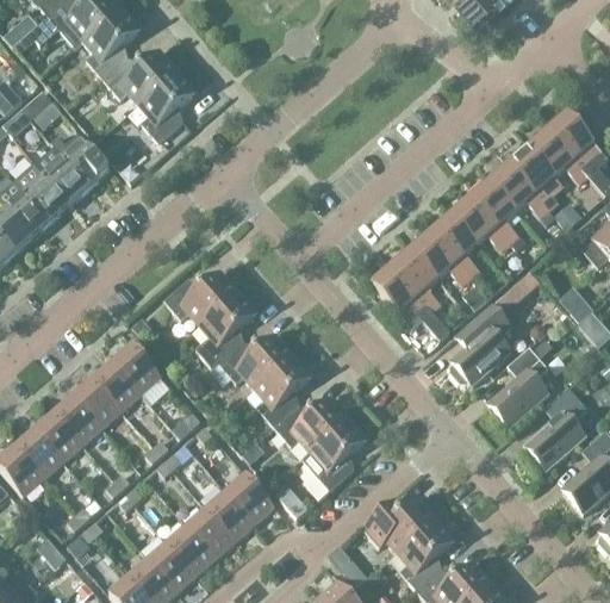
[(31,0),(37,6),(38,5),(48,16),(66,0),(31,0)]
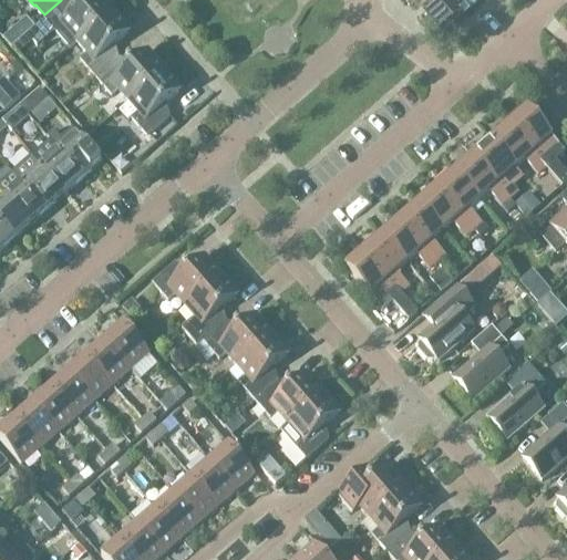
[(61,0),(44,14),(54,26),(60,33),(70,44),(76,38),(111,9),(107,6),(107,0),(81,0),(76,4),(72,0),(61,0)]
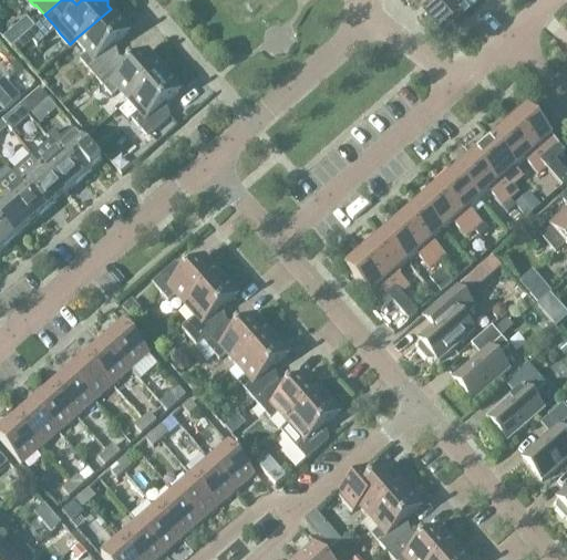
[(436,0),(449,13),(463,0),(436,0)]
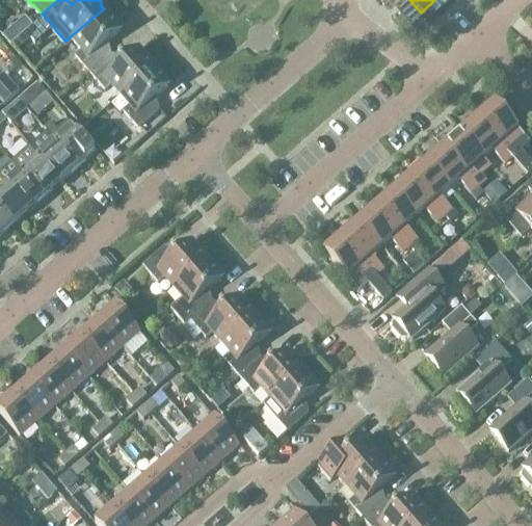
[(75,52),(89,69),(111,50),(103,41),(120,27),(118,25),(121,23),(112,12),(106,11),(104,8),(72,35),(81,46),(75,52)]
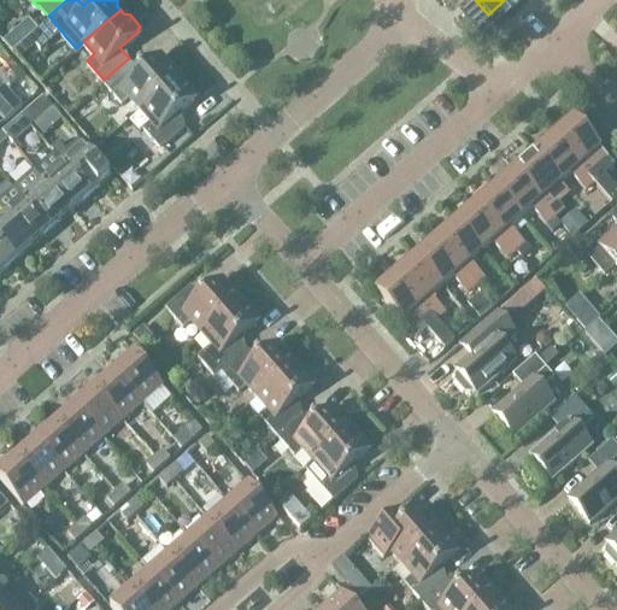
[(27,15),(3,36),(12,47),(36,27),(27,15)]
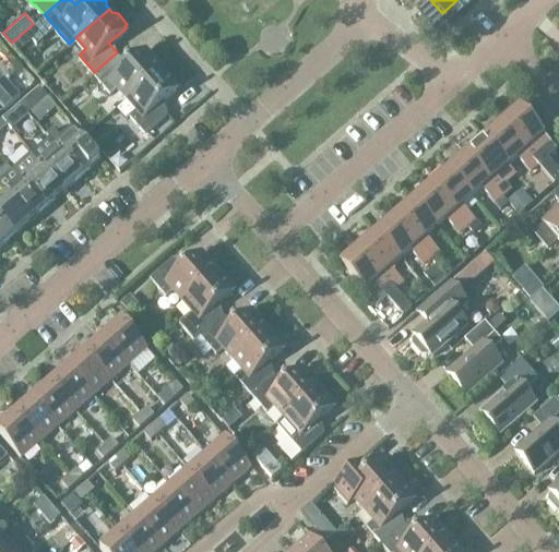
[(33,24),(11,43),(16,49),(31,38),(34,42),(54,25),(44,14),(33,24)]
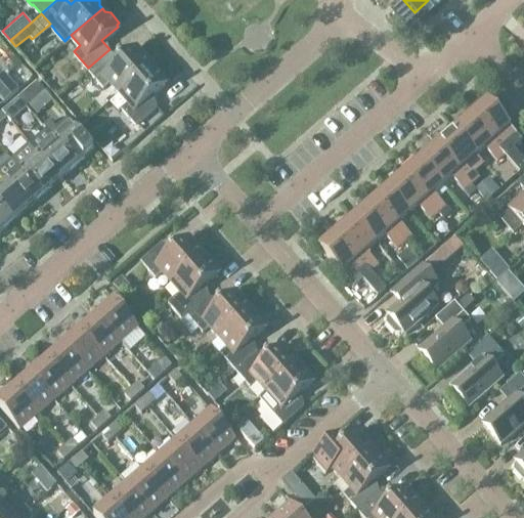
[(110,79),(119,89),(149,62),(146,59),(146,54),(137,43),(135,46),(133,44),(118,58),(110,49),(88,68),(103,85),(110,79)]
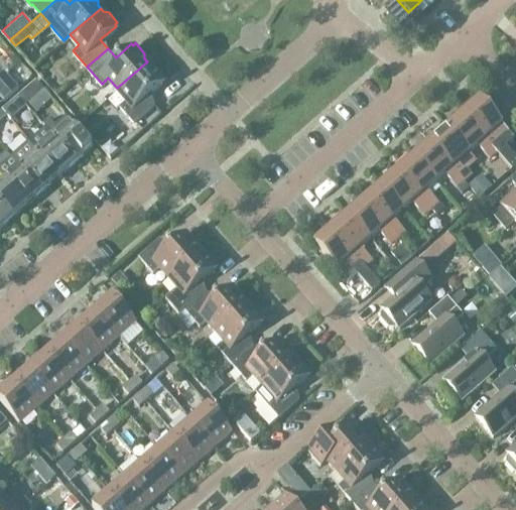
[(147,61),(117,88),(126,98),(119,104),(134,121),(155,102),(147,93),(162,80),(161,78),(164,76),(155,66),(150,65),(147,61)]
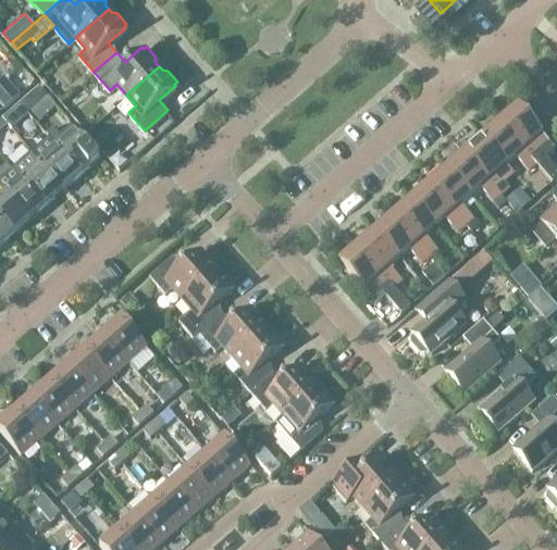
[(38,82),(19,99),(28,110),(48,92),(38,82)]
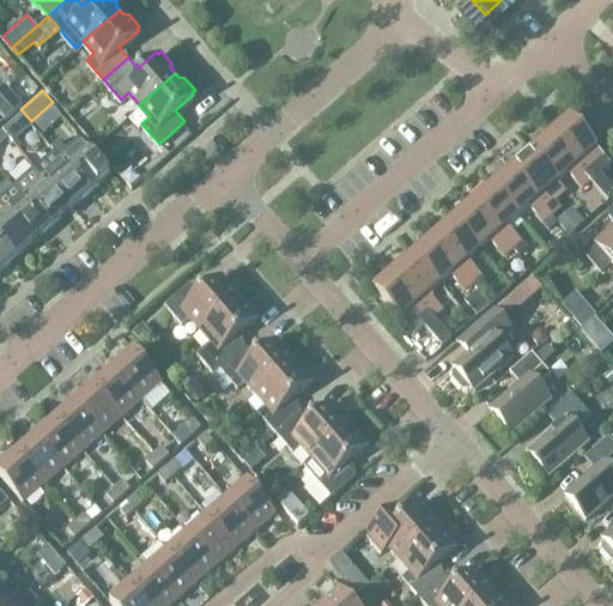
[(0,94),(0,109),(5,115),(12,108),(0,94)]
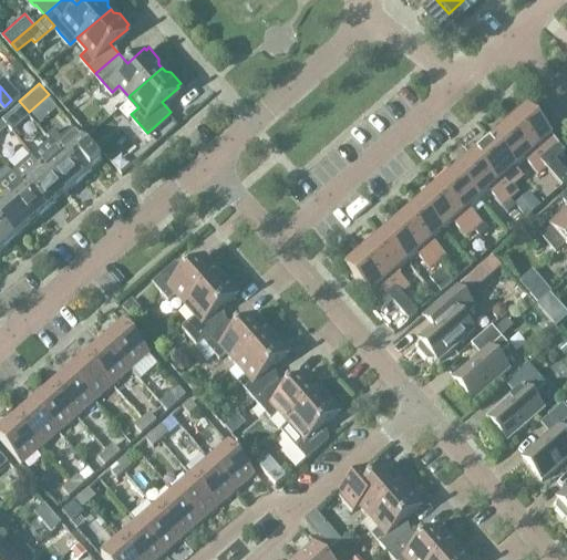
[(29,112),(19,101),(2,115),(11,126),(29,112)]
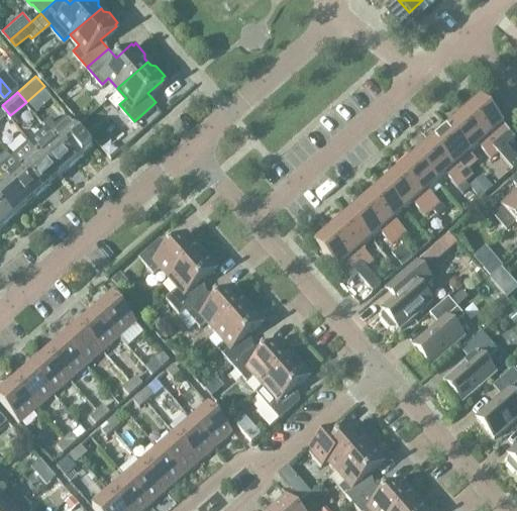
[(463,110),(498,148),(513,166),(516,162),(516,154),(507,142),(515,134),(503,120),(504,120),(482,95),(463,110)]
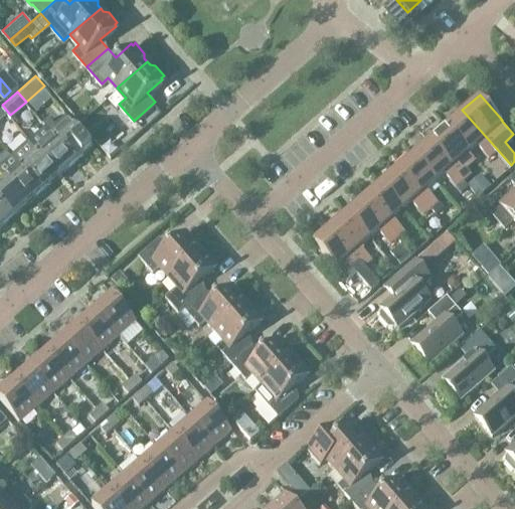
[(462,110),(446,124),(468,149),(477,141),(489,155),(496,148),(462,110)]
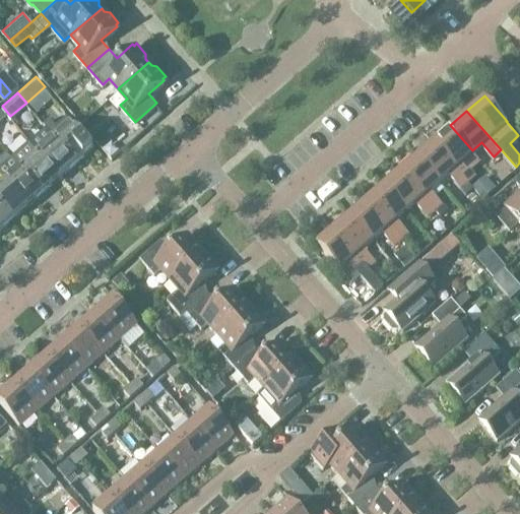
[(42,121),(44,123),(76,159),(93,144),(66,114),(57,121),(50,114),(42,121)]
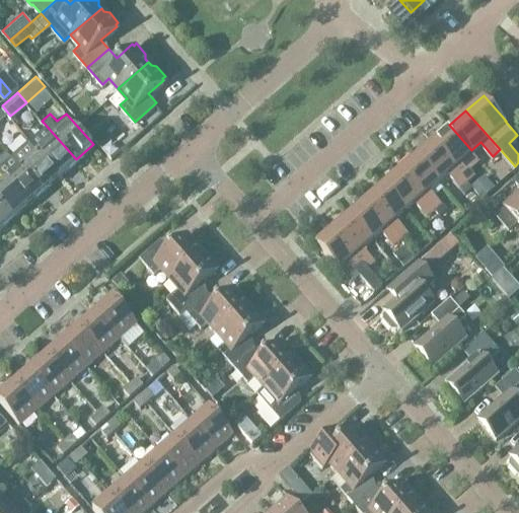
[(44,123),(27,137),(60,173),(76,159),(44,123)]
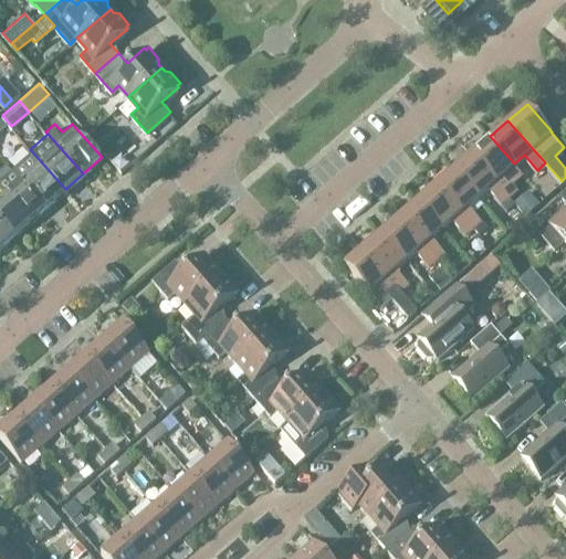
[(490,136),(472,151),(510,194),(517,187),(515,185),(525,176),(514,164),(490,136)]
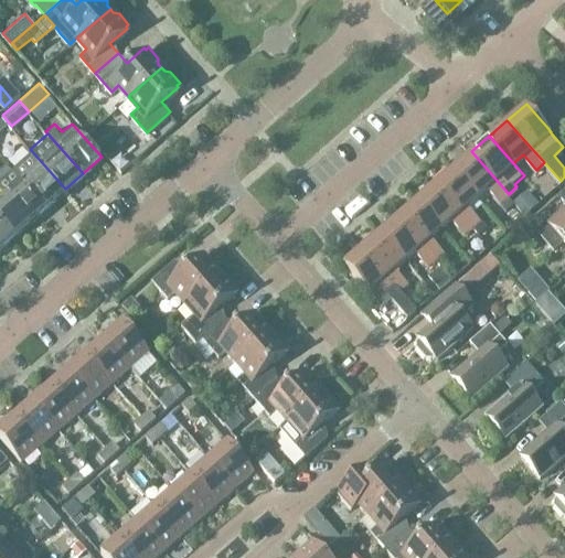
[(30,149),(12,164),(46,204),(65,189),(30,149)]
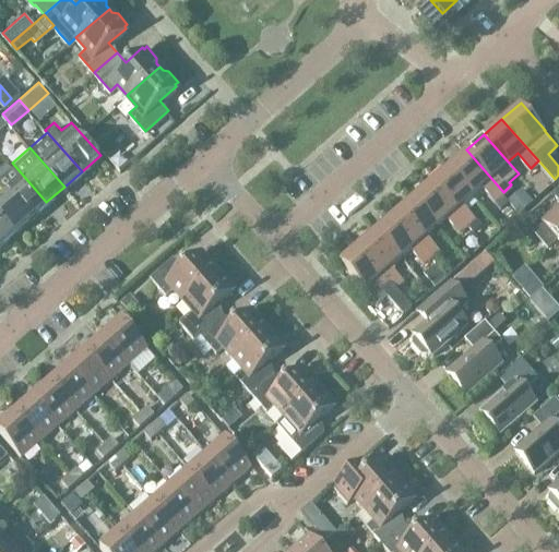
[(466,150),(448,165),(472,192),(482,184),(495,199),(503,192),(466,150)]
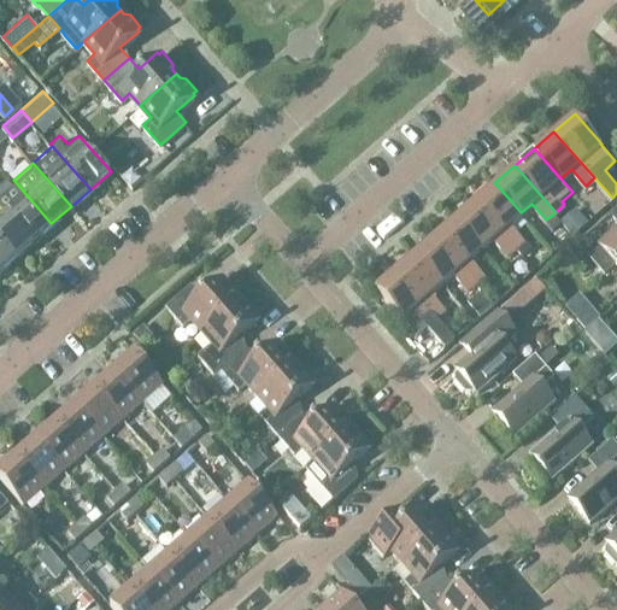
[(0,191),(0,204),(3,209),(31,241),(51,223),(13,180),(0,191)]
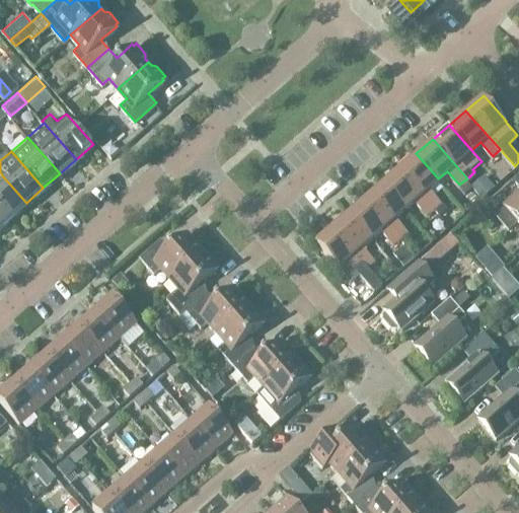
[(416,153),(399,167),(434,207),(441,201),(430,187),(438,178),(416,153)]
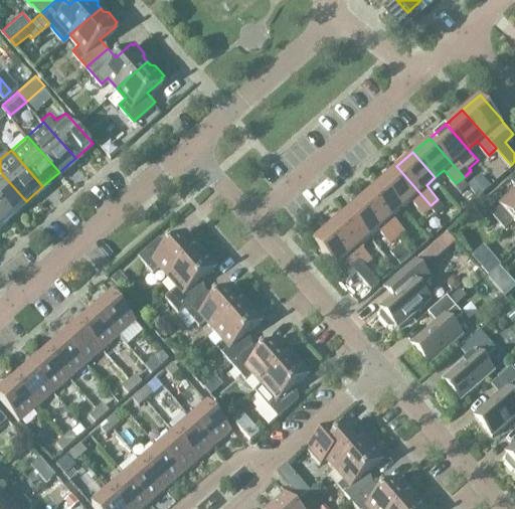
[(396,166),(380,181),(402,206),(411,198),(423,212),(431,205),(396,166)]
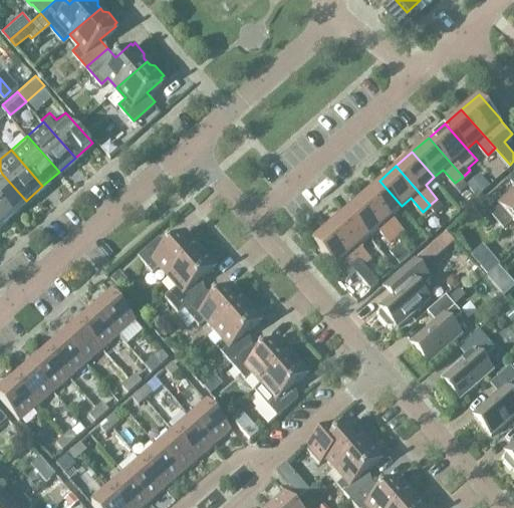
[(479,170),(467,181),(467,182),(477,193),(489,183),(489,182),(479,170)]
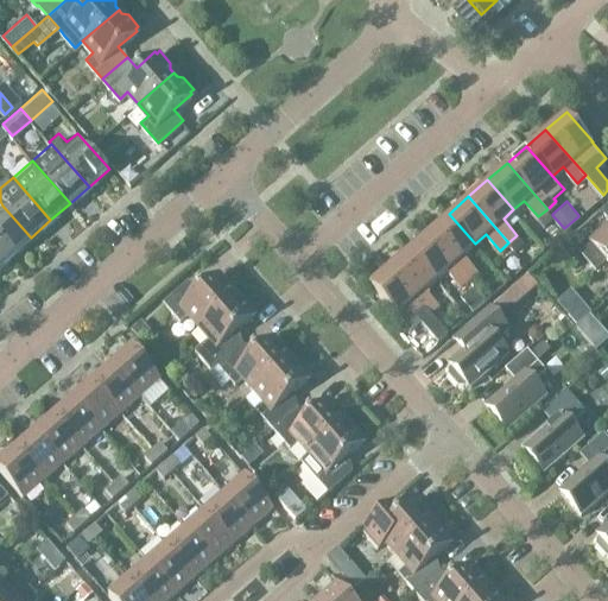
[(2,206),(0,207),(0,240),(12,254),(31,238),(2,206)]
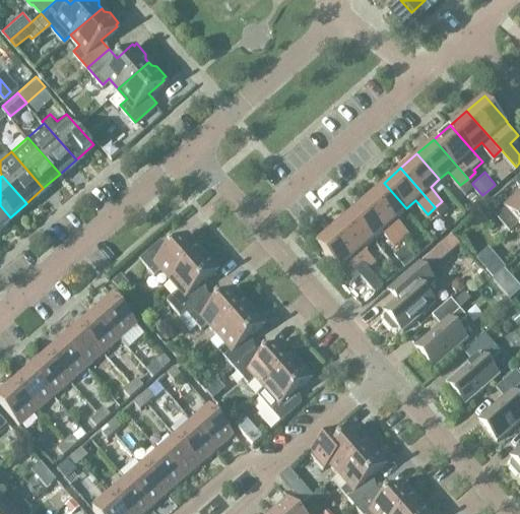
[(468,179),(460,185),(464,190),(472,184),(468,179)]
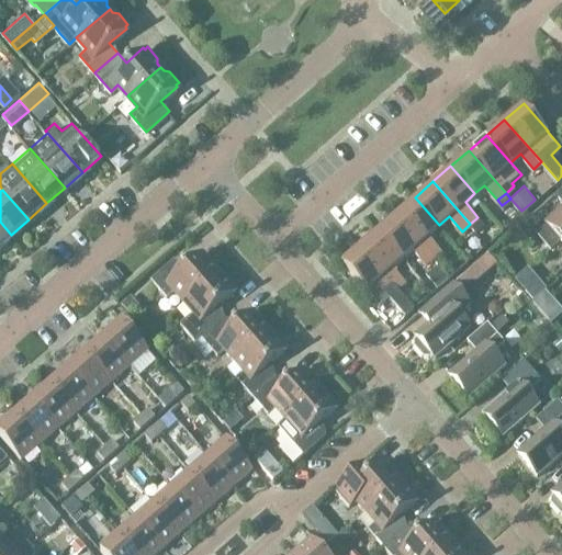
[(415,197),(396,213),(434,256),(441,249),(429,234),(439,225),(415,197)]
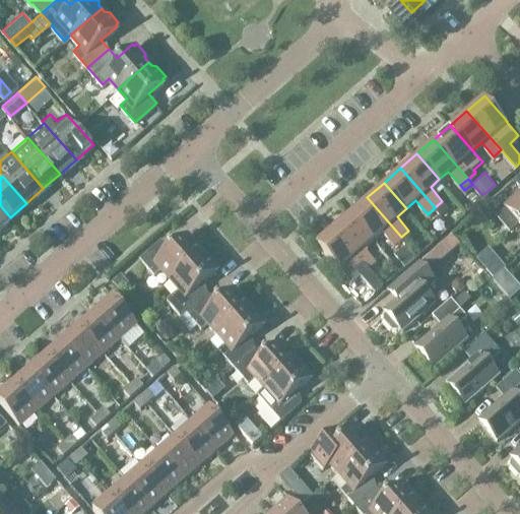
[(510,227),(519,218),(519,219),(519,189),(505,202),(507,204),(497,212),(510,227)]
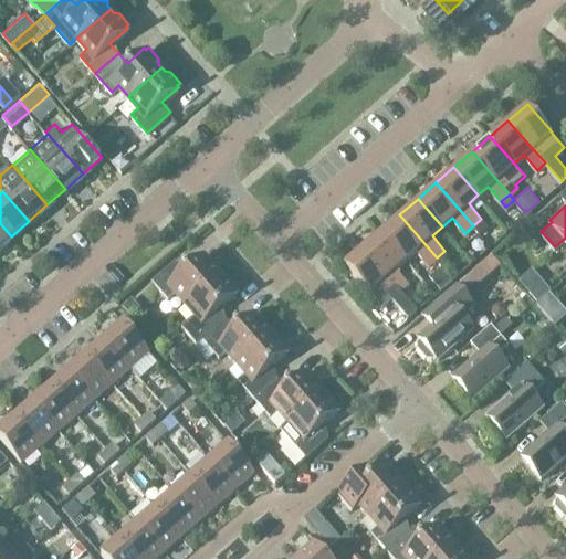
[(399,214),(381,230),(406,259),(416,250),(429,264),(437,257),(399,214)]
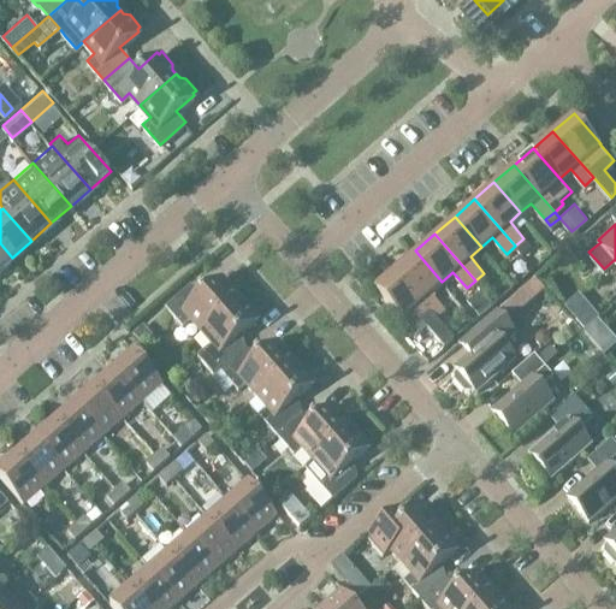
[(523,238),(515,246),(521,253),(531,244),(525,237),(523,238)]
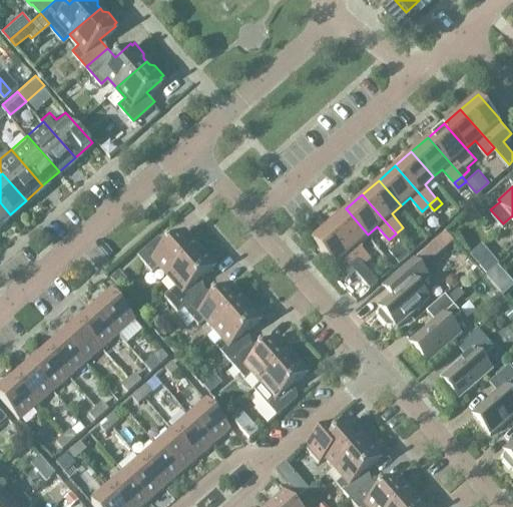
[(0,202),(0,222),(10,214),(0,202)]
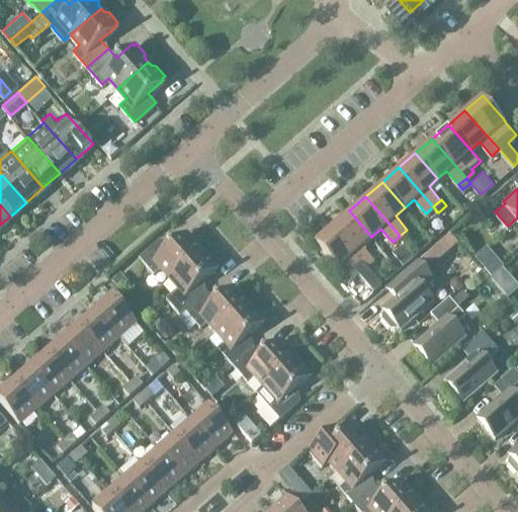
[(349,210),(333,225),(367,264),(374,258),(362,244),(371,237),(349,210)]
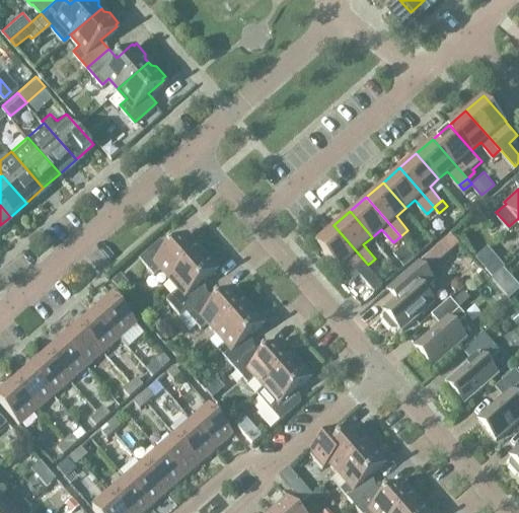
[(368,265),(334,225),(315,240),(339,267),(351,280),(360,273),(374,289),(382,282),(368,265)]
